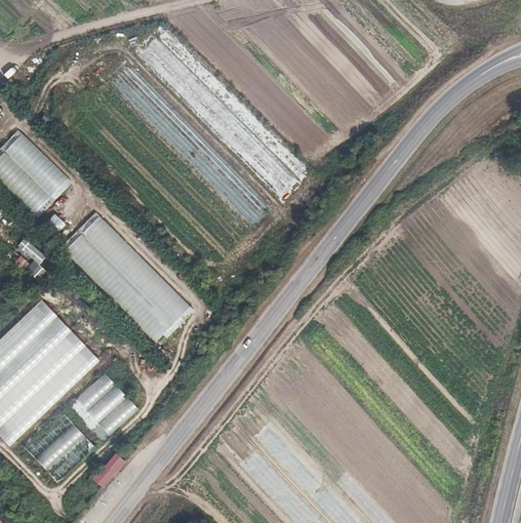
[(21,134),(2,153),(48,198),(67,179),(21,134)]
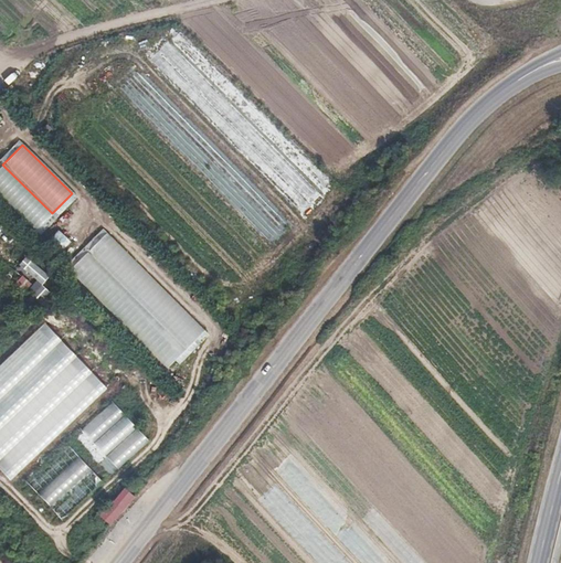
[(51,214),(2,166),(0,168),(0,192),(36,229),(51,214)]
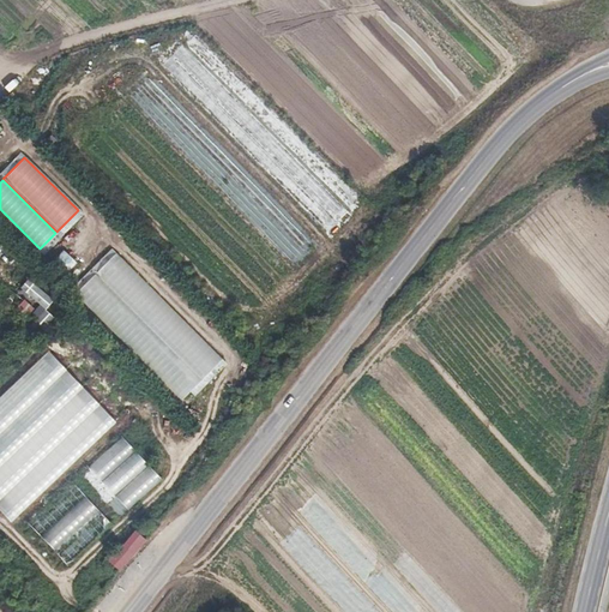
[(58,252),(46,264),(60,277),(71,265),(58,252)]
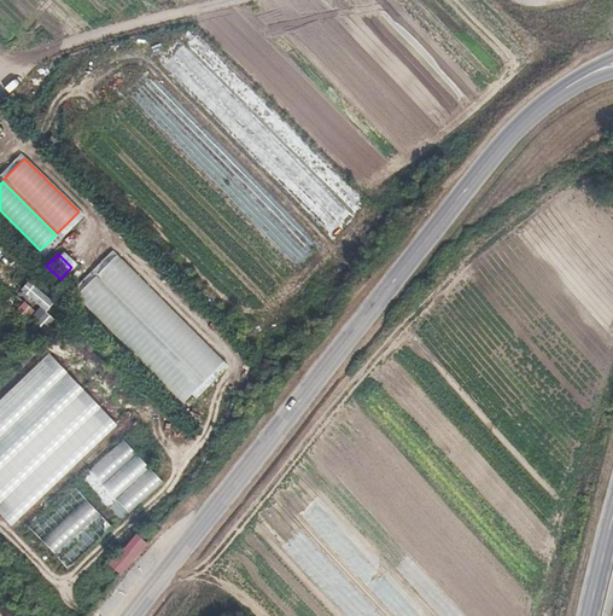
[(219,358),(115,255),(75,295),(179,397),(219,358)]
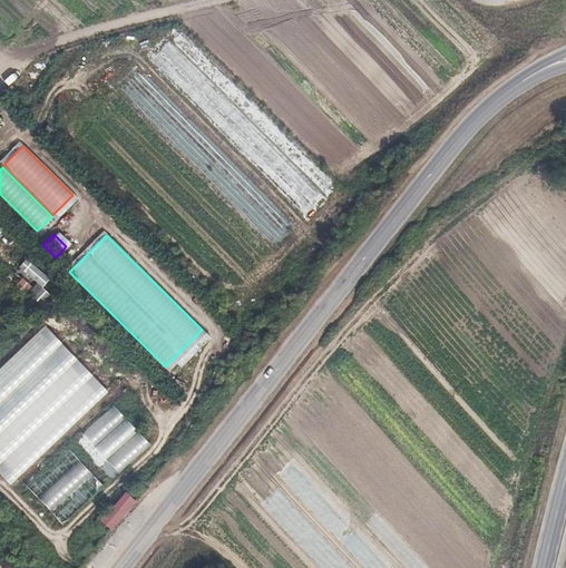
[(348,272),(357,258),(351,255),(342,267),(348,272)]
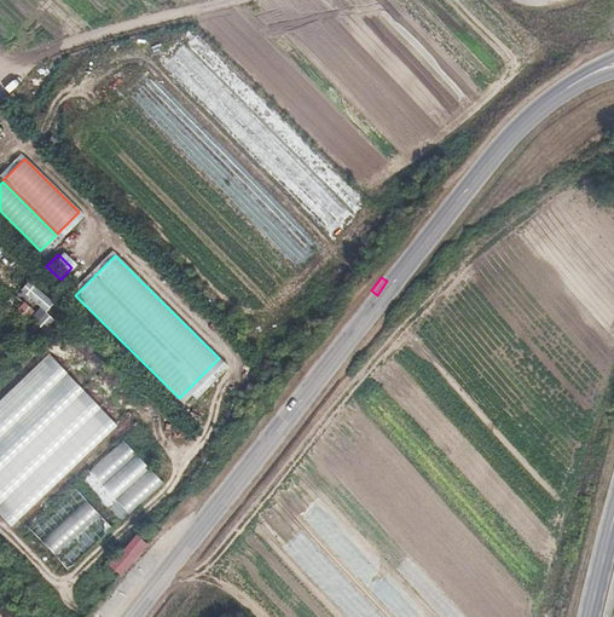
[(19,301),(7,316),(29,333),(51,306),(22,283),(11,295),(19,301)]
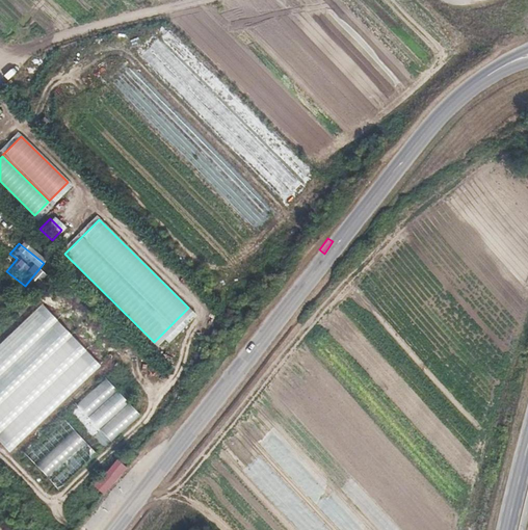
[(43,303),(0,343),(0,372),(57,319),(43,303)]
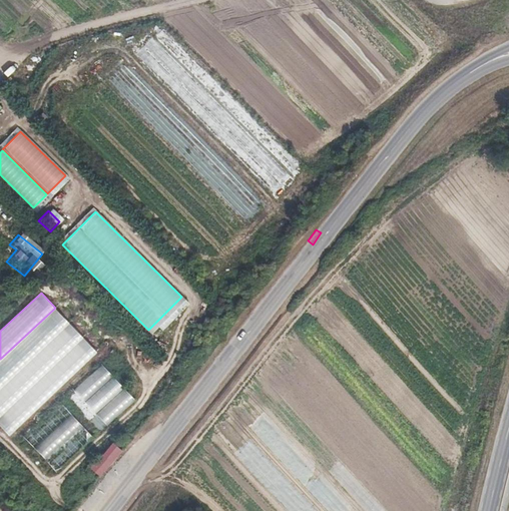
[(57,309),(0,362),(0,388),(70,324),(57,309)]
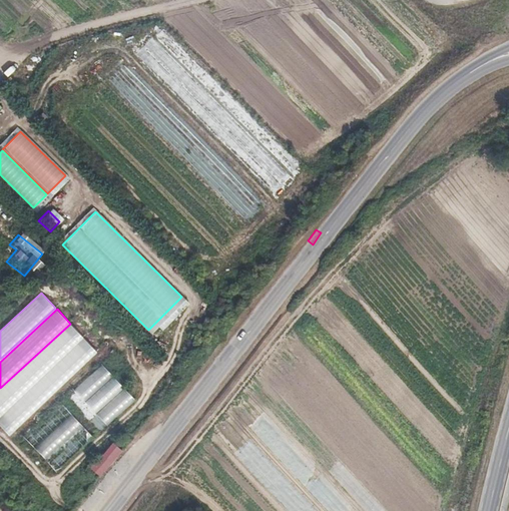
[(72,325),(0,392),(0,417),(84,337),(72,325)]
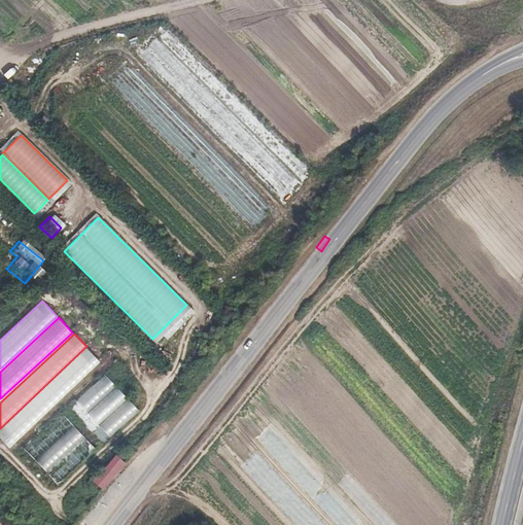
[(88,348),(0,431),(0,433),(11,446),(100,361),(88,348)]
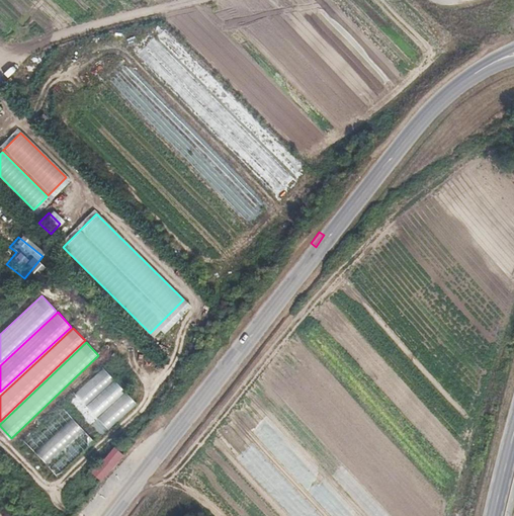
[(101,369),(74,393),(84,404),(111,380),(101,369)]
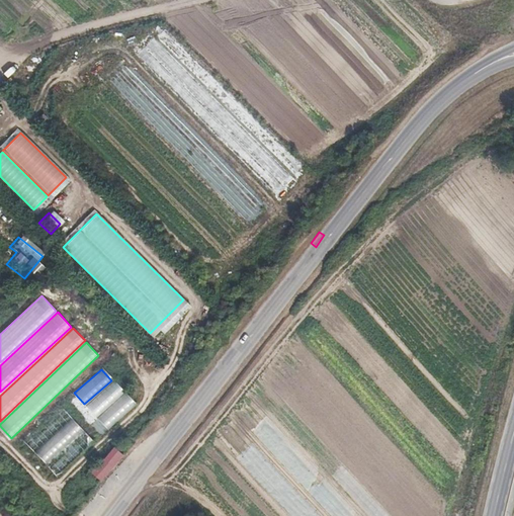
[(112,380),(85,405),(95,417),(122,393),(112,380)]
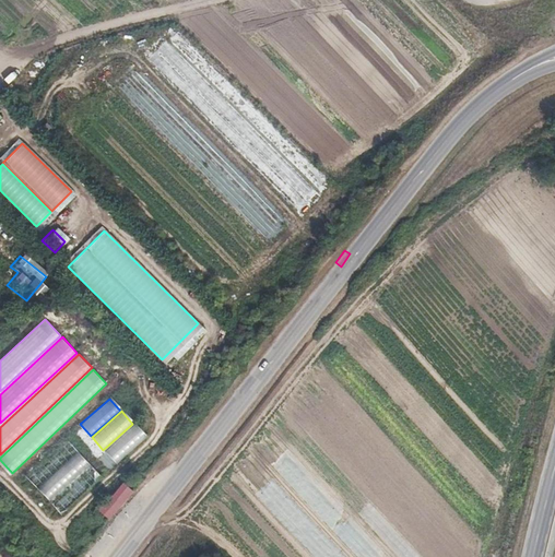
[(134,424),(104,451),(116,463),(145,437),(134,424)]
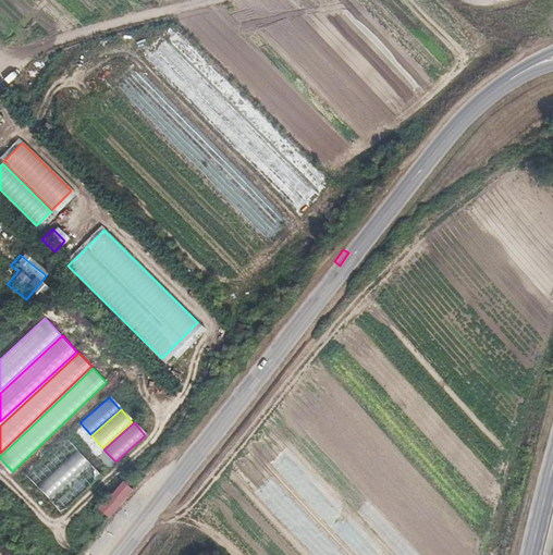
[(65,438),(23,473),(34,486),(76,449),(65,438)]
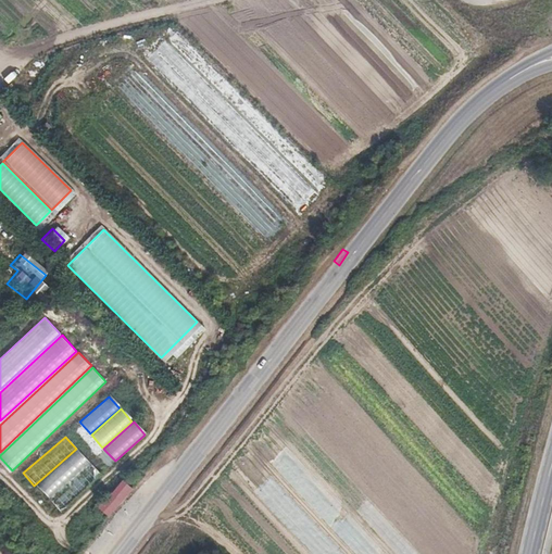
[(77,451),(37,486),(47,498),(87,463),(77,451)]
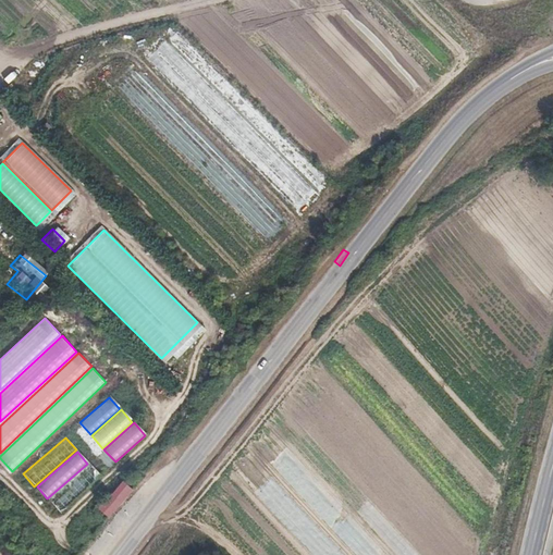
[(88,465),(48,500),(60,513),(100,478),(88,465)]
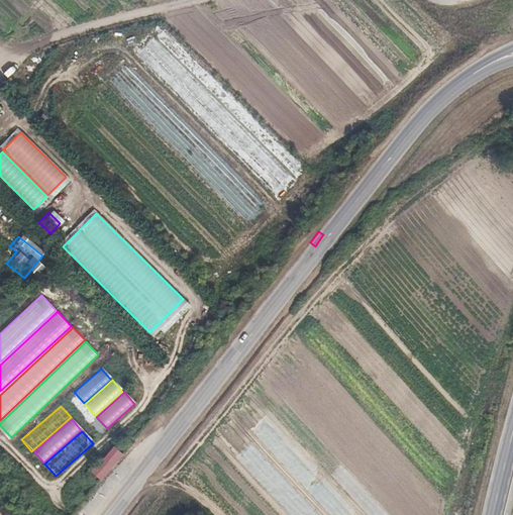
[(108,447),(85,473),(96,484),(119,456),(108,447)]
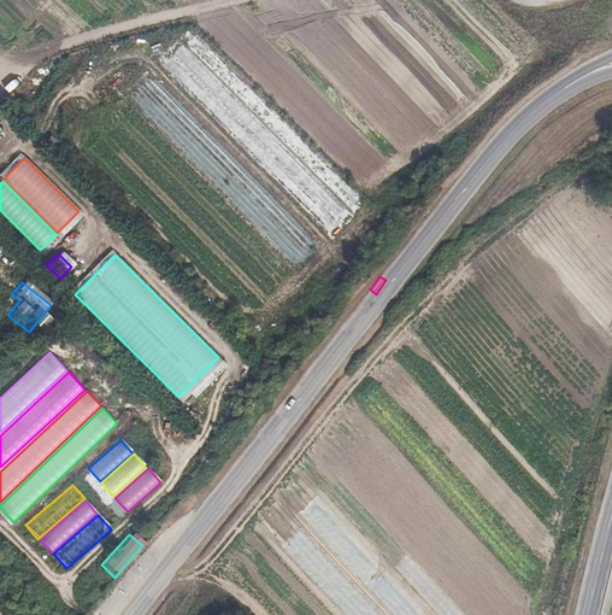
All buildings are outlined.
